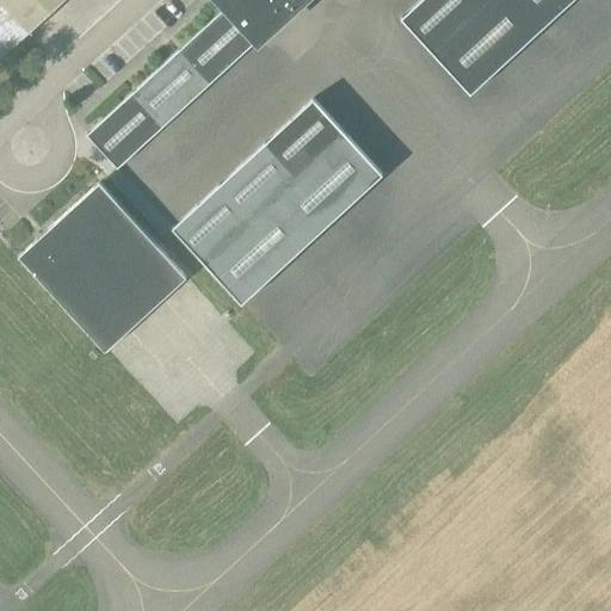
[(0,0),(0,59),(63,0),(0,0)]
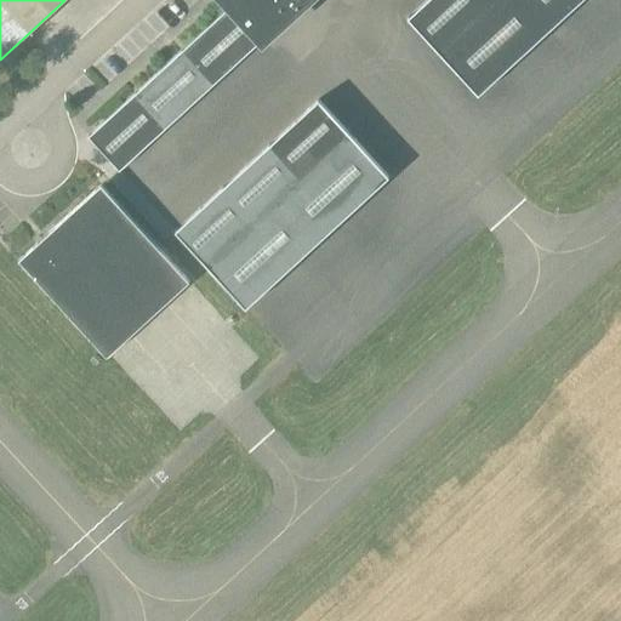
[(135,96),(89,138),(119,172),(166,130),(214,86),(262,41),(306,1),(307,0),(224,0),(232,7),(231,7),(182,52),(135,96)]
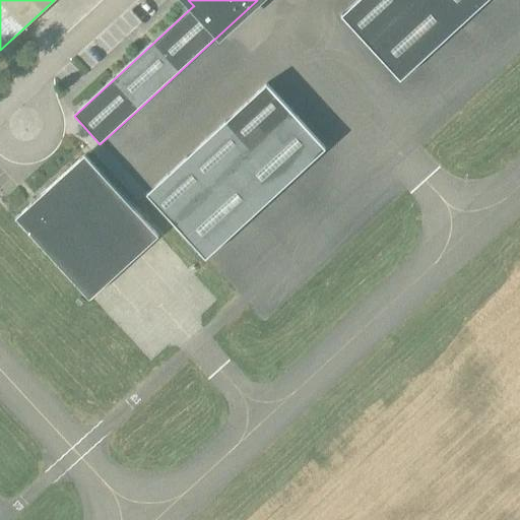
[(359,0),(341,16),(367,45),(400,81),(460,26),(489,0),(359,0)]
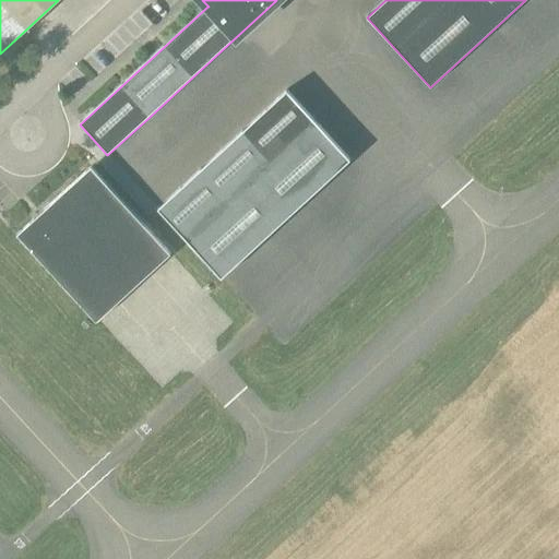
[(200,170),(157,210),(187,241),(221,278),(285,219),(351,161),(314,122),(286,92),(244,131),(200,170)]
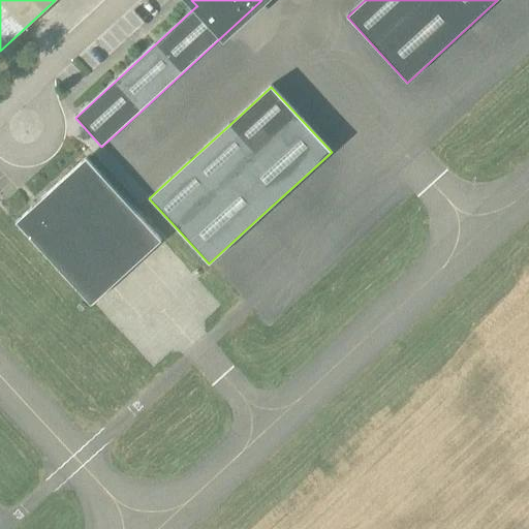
[(160,241),(86,159),(16,223),(91,305),(160,241)]
